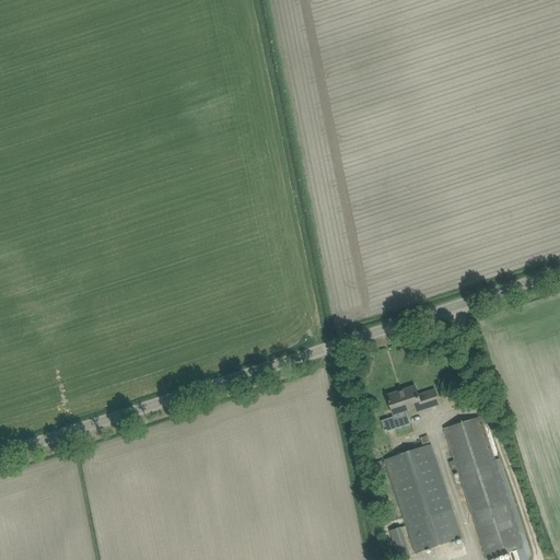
[(395,418),(383,422),(386,432),(399,428),(410,424),(406,412),(421,407),(422,411),(440,406),(439,401),(435,391),(419,396),(416,386),(387,396),(391,407),(394,416),(395,418)]
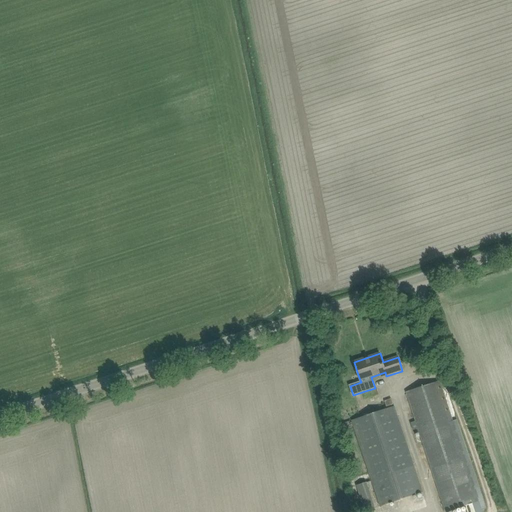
[(444,511),(447,511),(466,506),(467,511),(482,511),(482,510),(486,509),(457,419),(453,421),(440,381),(406,392),(415,421),(411,423),(413,430),(417,428),(444,511)]
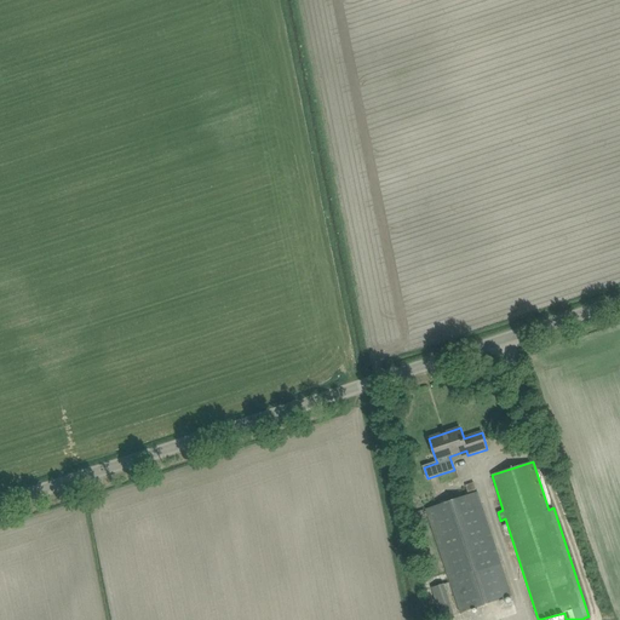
[(465,486),(468,493),(476,491),(474,482),(465,486)]
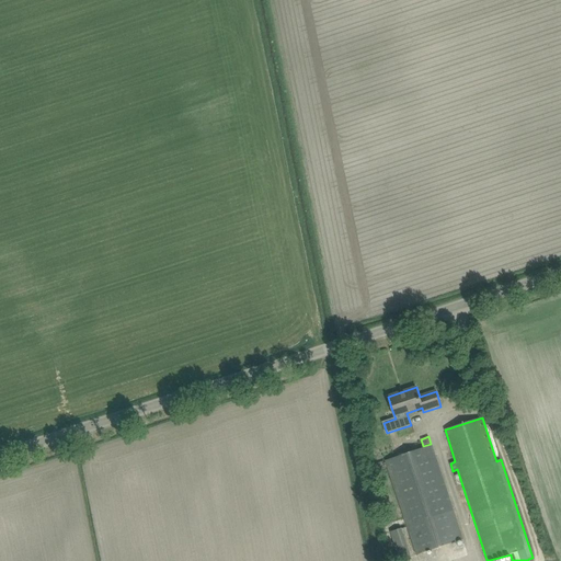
[(464,539),(433,445),(385,460),(416,554),(464,539)]
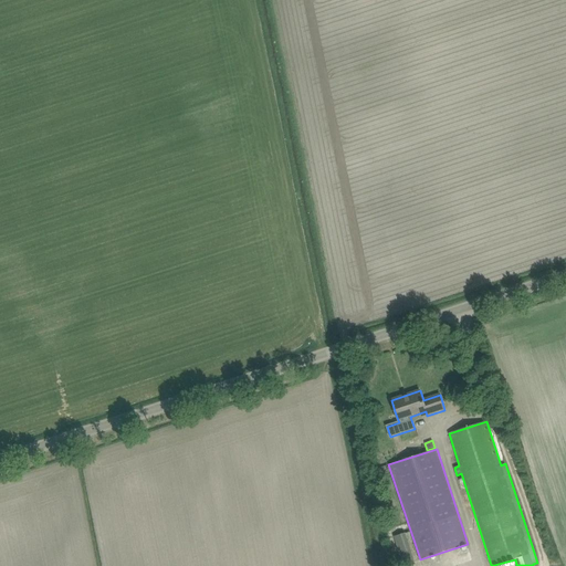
[(376,469),(378,475),(389,472),(387,465),(376,469)]
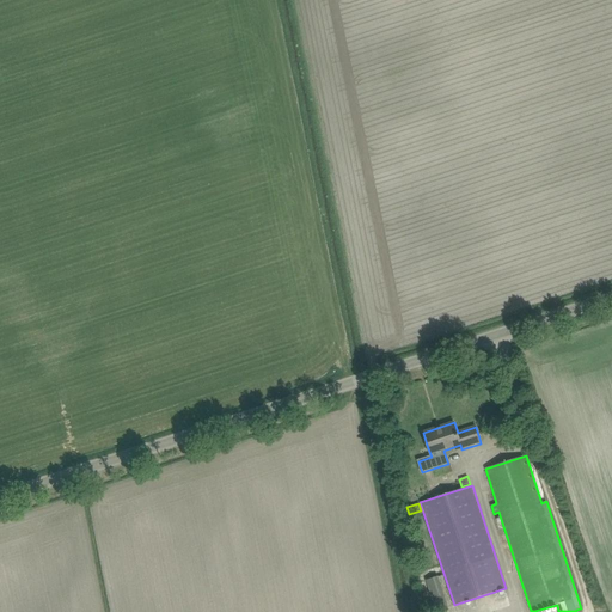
[(442,611),(450,610),(439,576),(426,581),(435,611),(442,611)]
